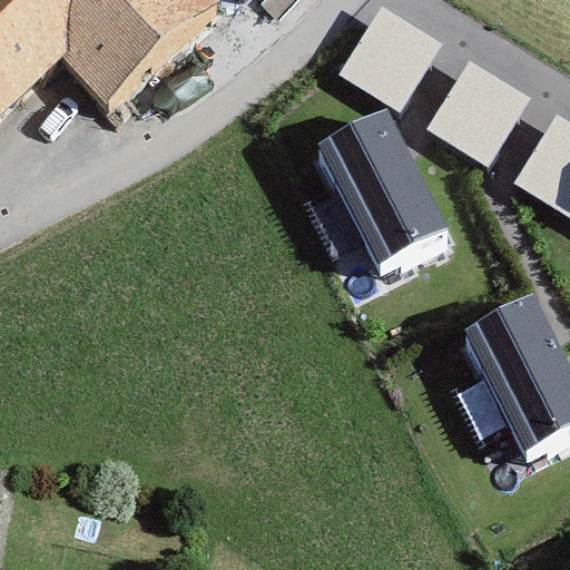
[(0,0),(0,121),(61,71),(96,115),(217,17),(203,0),(0,0)]
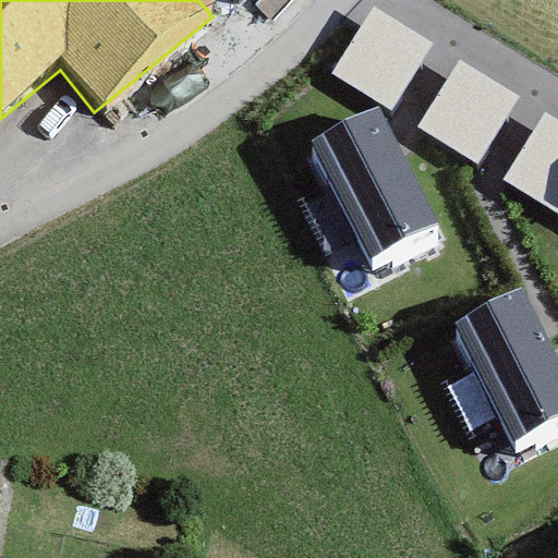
[(376,8),(336,73),(395,109),(435,43),(376,8)]
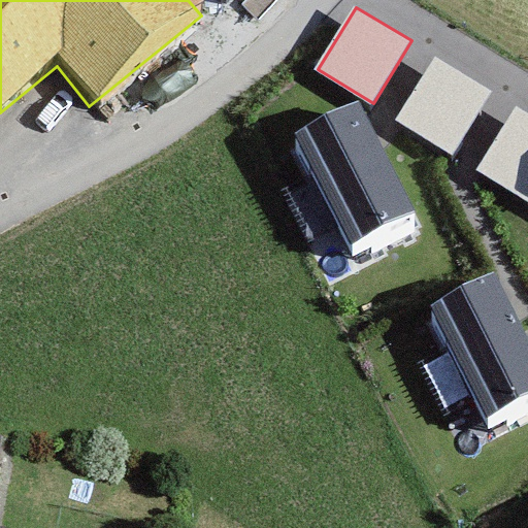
[(435,56),(397,119),(453,153),(491,90),(435,56)]
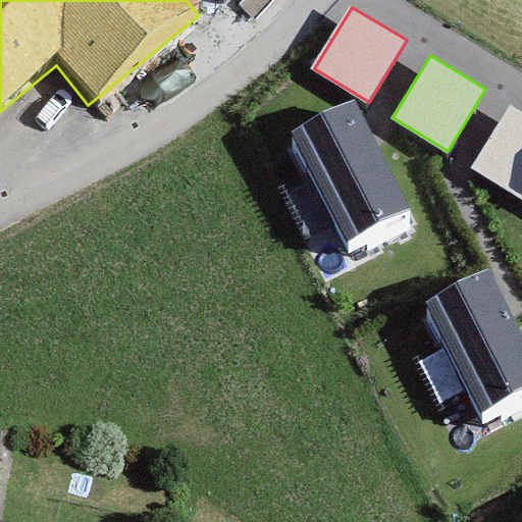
[(521,111),(509,103),(470,165),(521,196),(521,111)]
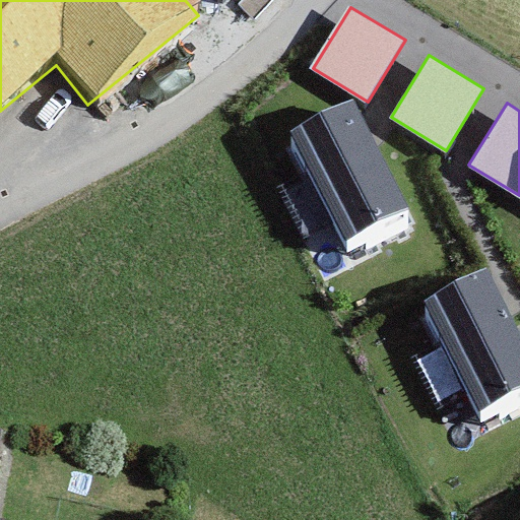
[(363,117),(296,146),(345,259),(413,230),(363,117)]
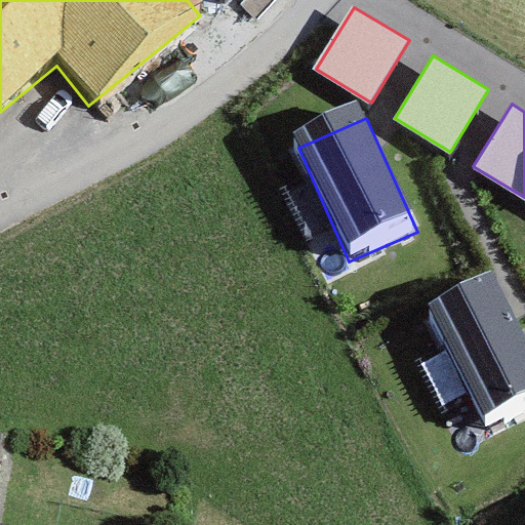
[(524,336),(503,287),(435,317),(485,431),(524,412),(524,336)]
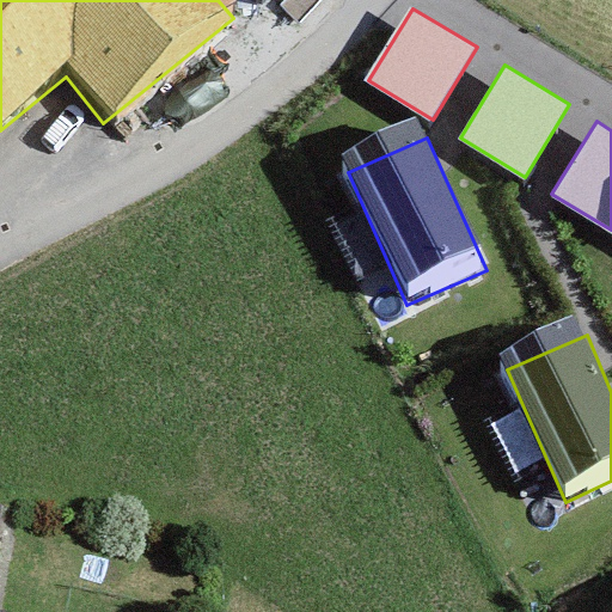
All buildings are outlined.
